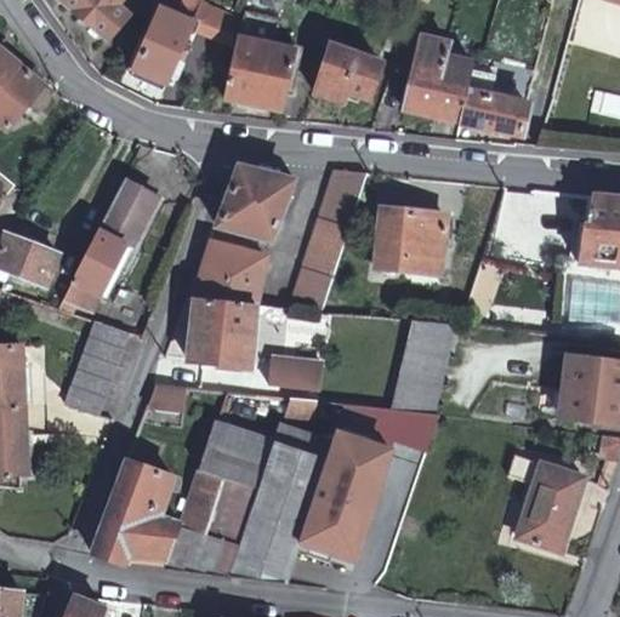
[(67,0),(107,34),(129,10),(118,0),(67,0)]
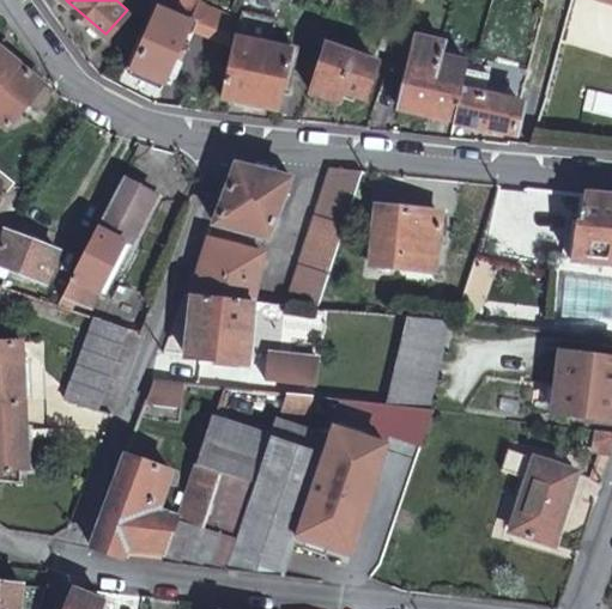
[(150,0),(149,1),(157,6),(134,59),(168,72),(192,16),(191,12),(197,0),(150,0)]
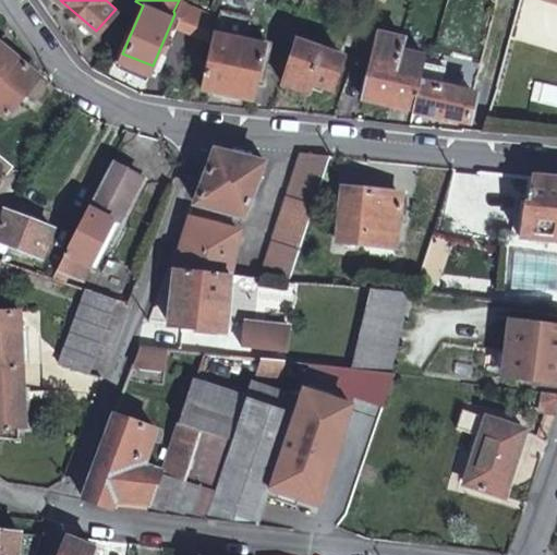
[(253,13),(220,7),(202,85),(254,96),(267,43),(247,38),(253,13)]
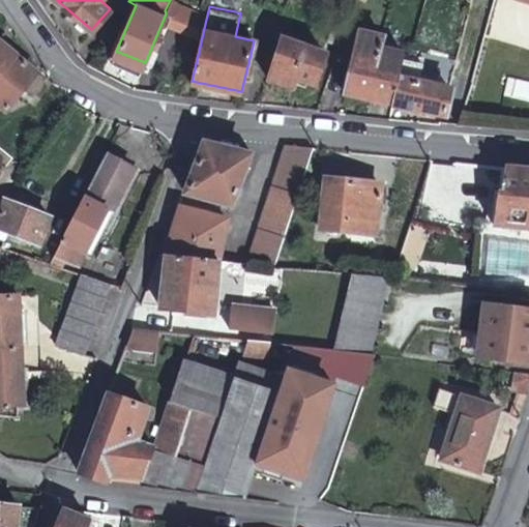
[(346,90),(392,99),(404,49),(382,44),(384,32),(348,24),(342,41),(339,52),(354,56),(346,90)]
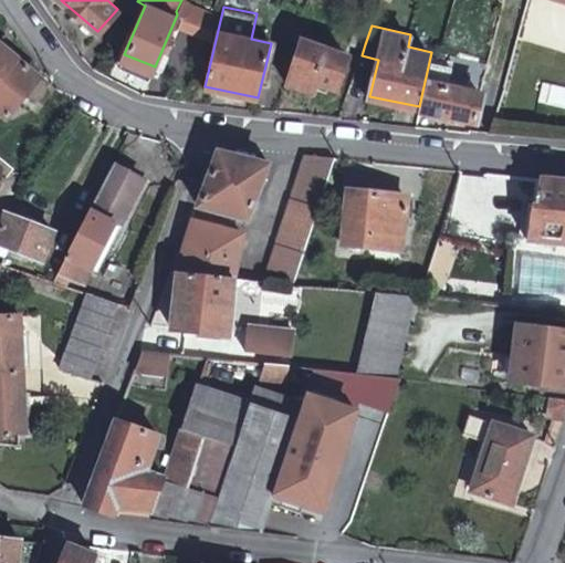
[(347,53),(302,38),(288,82),(312,89),(314,81),(336,87),(347,53)]
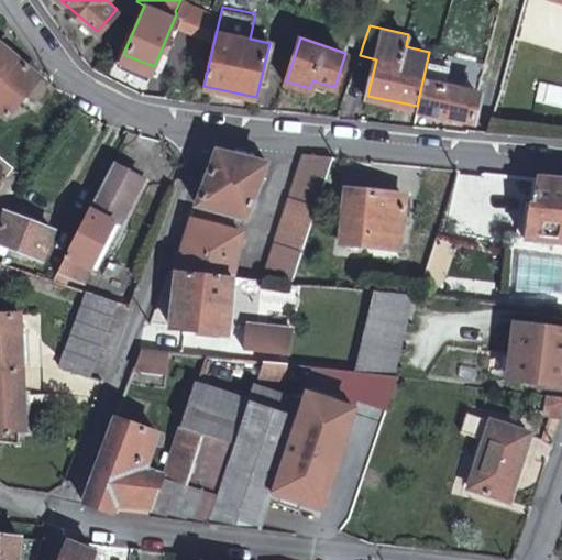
[(39,74),(0,41),(0,107),(8,113),(39,74)]
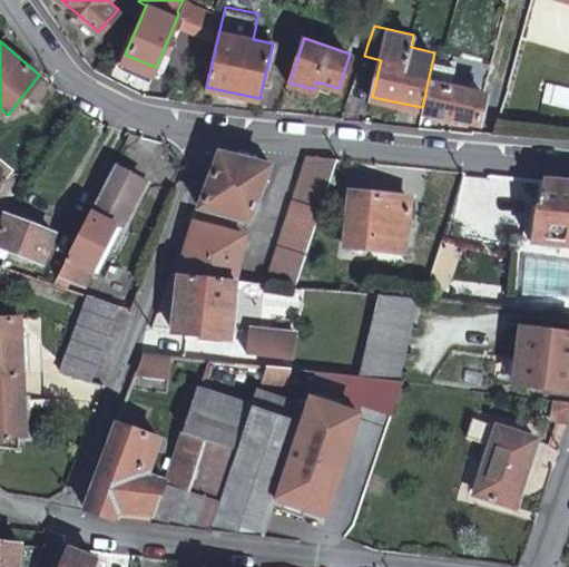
[(434,52),(422,107),(481,118),(487,90),(477,88),(477,82),(452,78),(458,55),(450,52),(450,46),(443,45),(441,54),(434,52)]
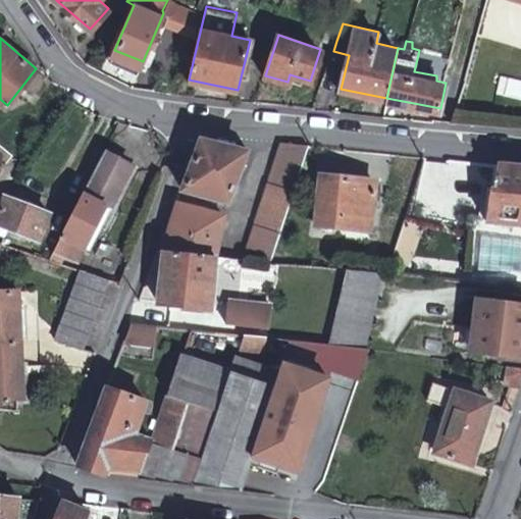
[(471,49),(458,45),(455,53),(468,58),(471,49)]
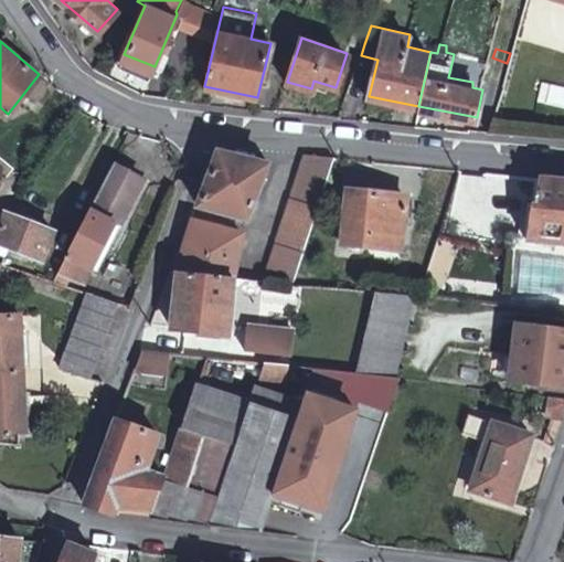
[(155,66),(124,54),(120,61),(151,74),(155,66)]
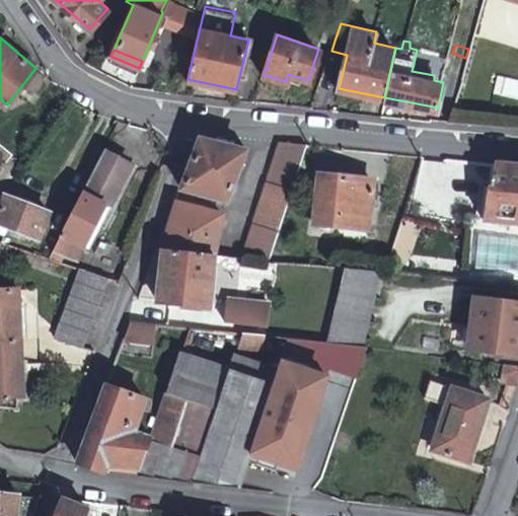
[(465,58),(452,53),(448,71),(460,75),(465,58)]
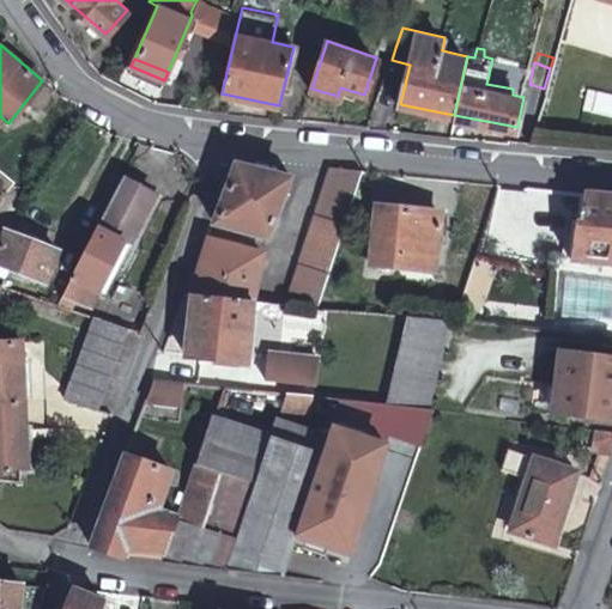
[(288,175),(237,162),(213,219),(265,233),(288,175)]
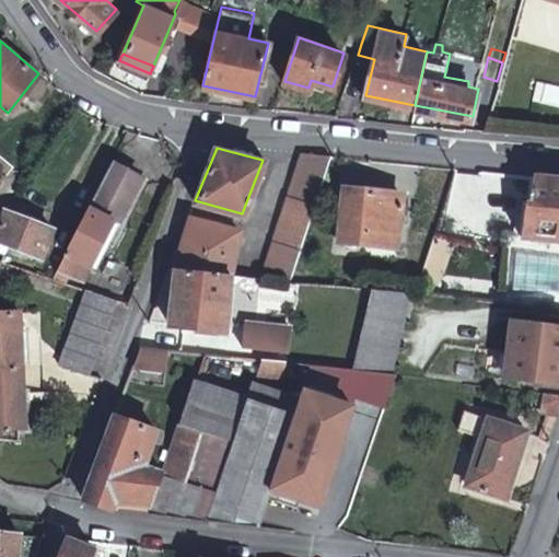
[(332,153),(302,150),(263,275),(289,277),(332,153)]
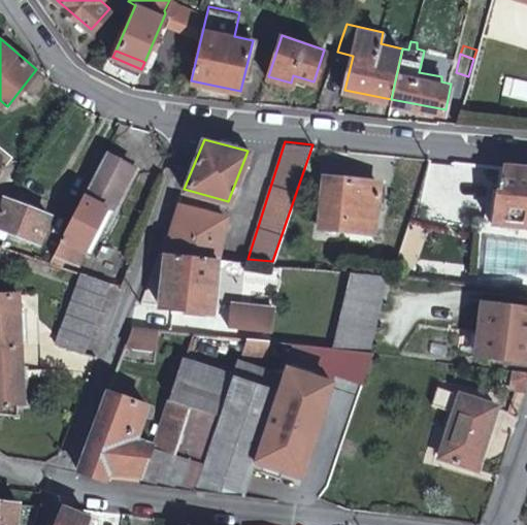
[(134,163),(108,149),(53,254),(75,261),(95,224),(105,203),(110,206),(134,163)]
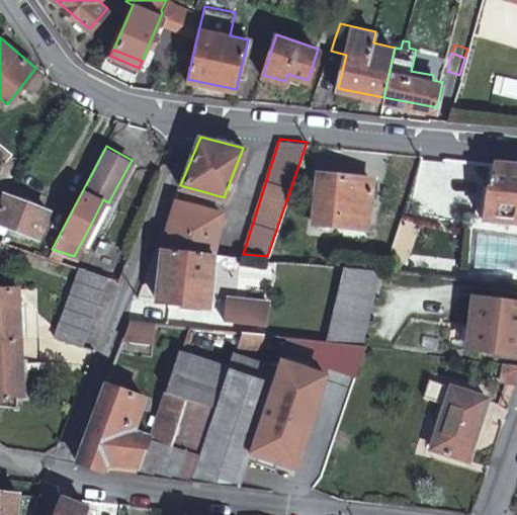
[(140,164),(132,160),(108,202),(103,199),(93,220),(105,227),(140,164)]
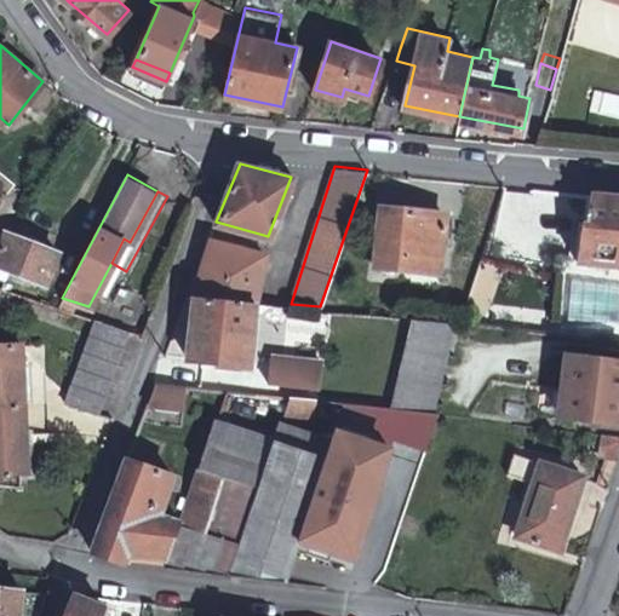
[(618,195),(584,191),(578,258),(618,262),(618,195)]
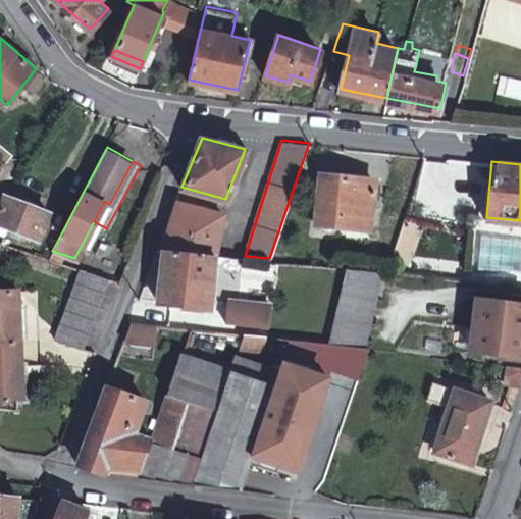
[(376,176),(320,172),(315,221),(371,226),(376,176)]
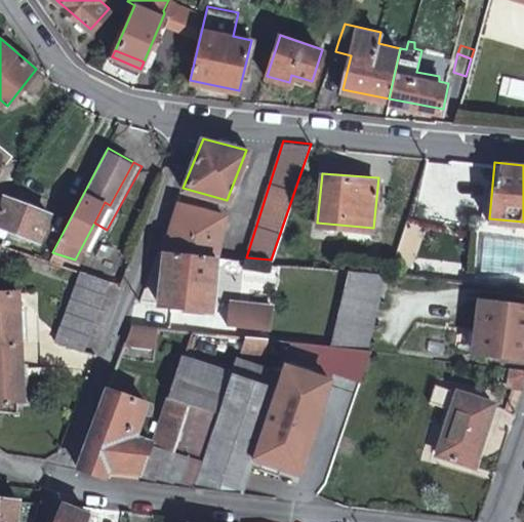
[(50,212),(5,195),(0,206),(0,240),(0,241),(6,225),(40,238),(50,212)]
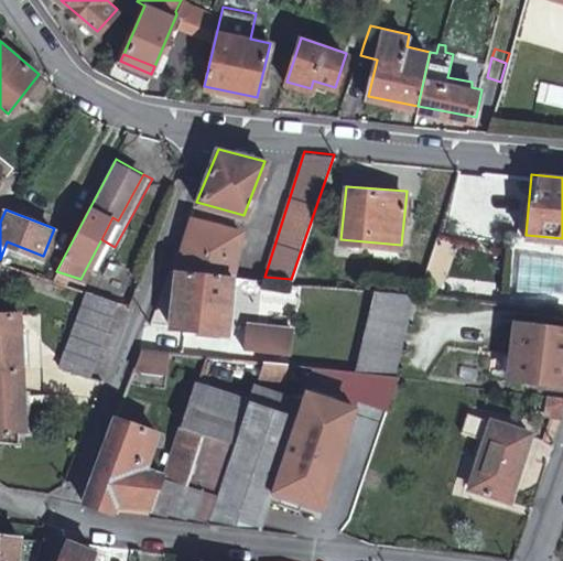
[(192,215),(174,268),(233,274),(242,229),(192,215)]
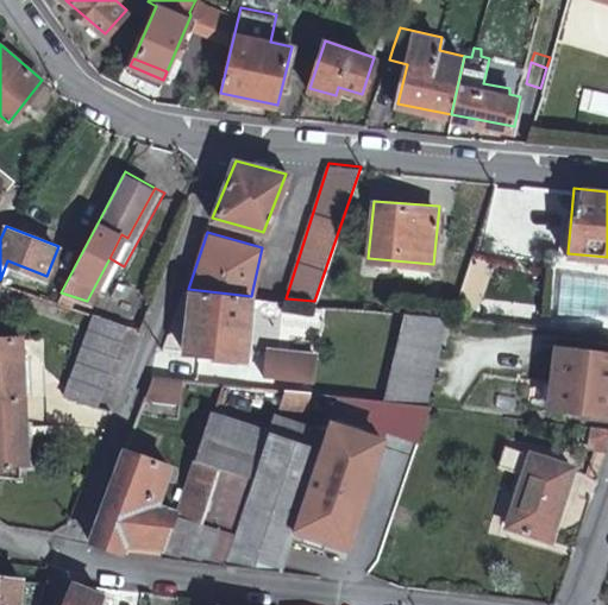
[(244,357),(251,296),(188,289),(182,288),(161,348),(244,357)]
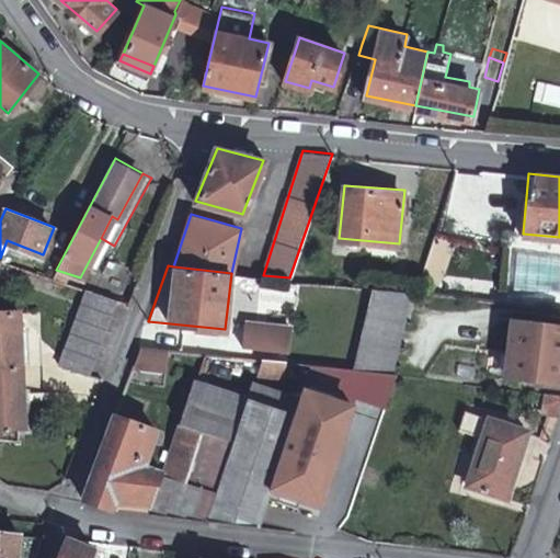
[(117,297),(88,286),(61,362),(89,372),(117,297)]
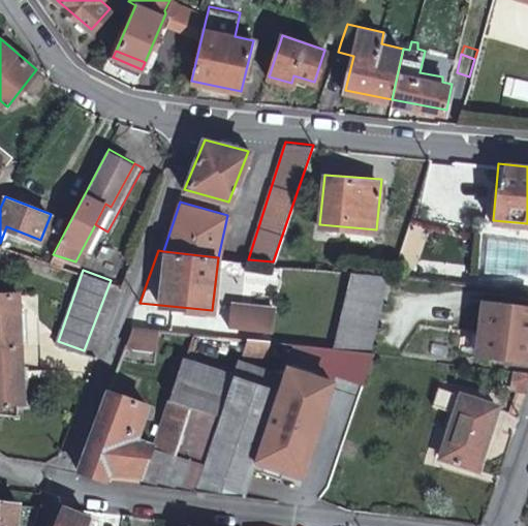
[(386,275),(350,271),(347,284),(333,346),(370,350),(386,275)]
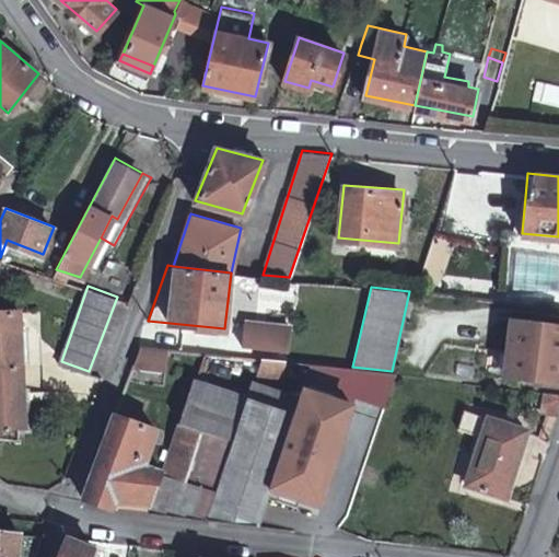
[(0,425),(24,424),(20,308),(0,309),(0,425)]
